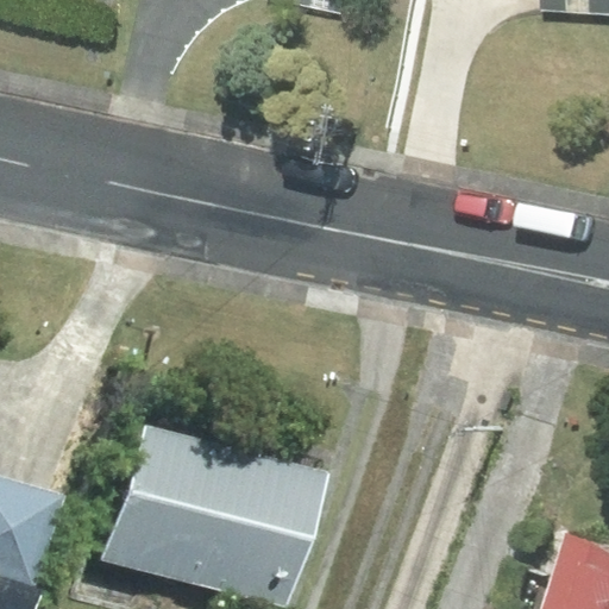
[(608,0),(538,0),(539,12),(608,12),(608,0)]
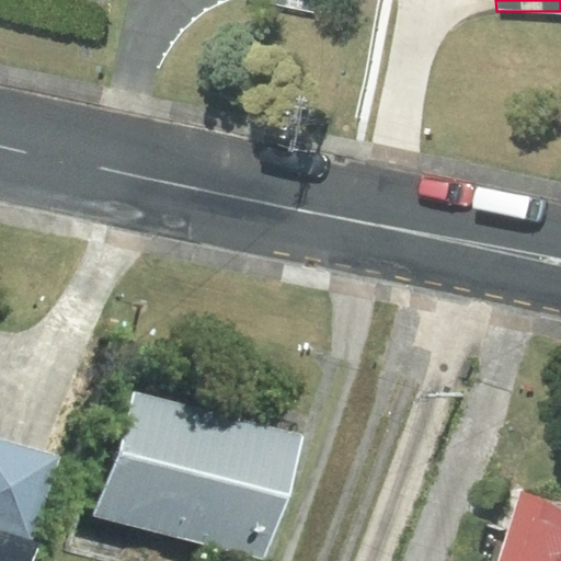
[(264,559),(300,437),(135,390),(100,512),(264,559)]
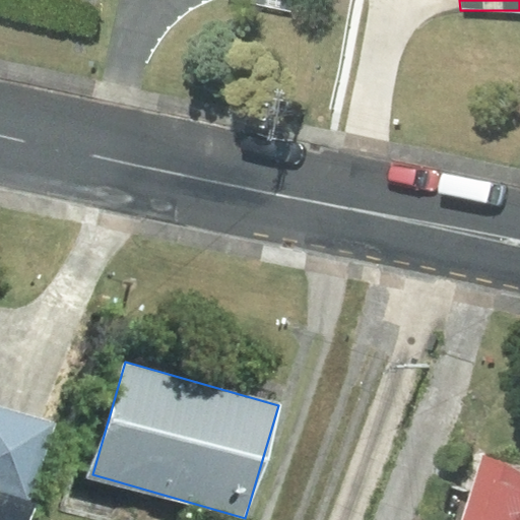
[(0,501),(29,510),(55,426),(0,408),(0,501)]
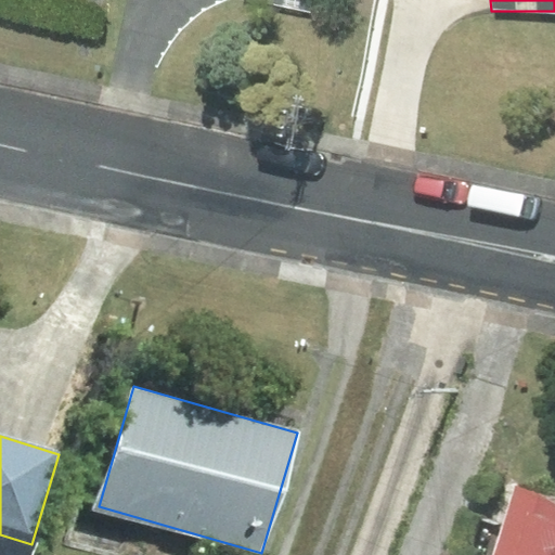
[(554,554),(554,499),(518,488),(495,554),(554,554)]
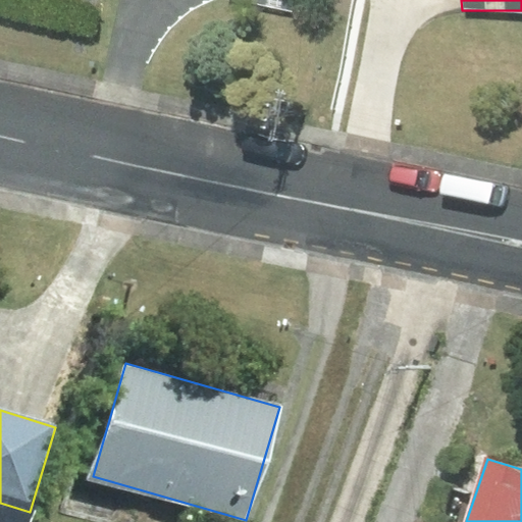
[(0,521),(27,521),(30,512),(0,503),(0,521)]
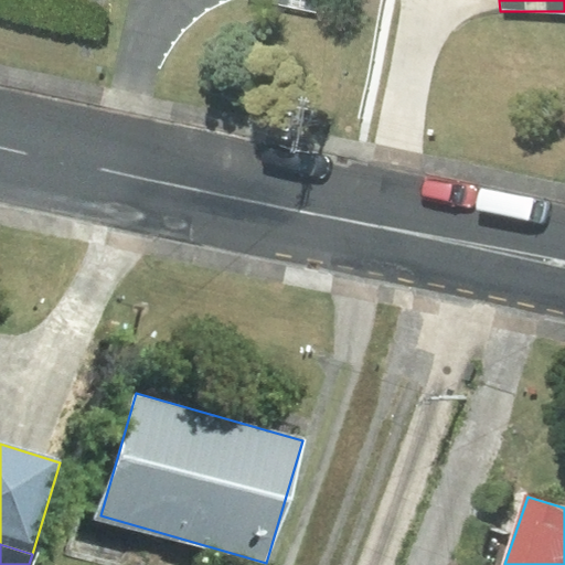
All buildings are outlined.
